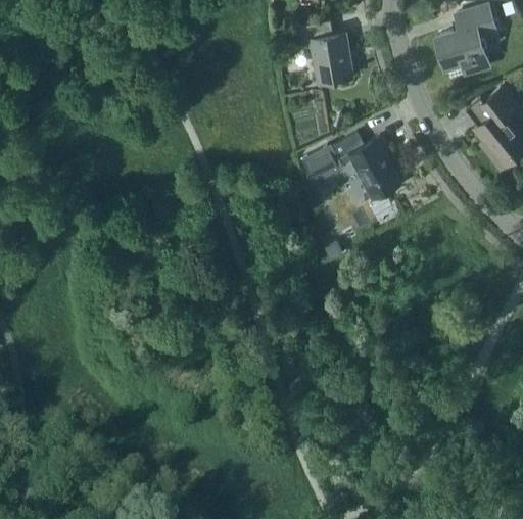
[(488,6),(457,15),(461,31),(436,38),(437,42),(439,41),(446,64),(444,65),(445,68),(462,63),(465,75),(488,67),(479,35),(495,31),(488,6)]
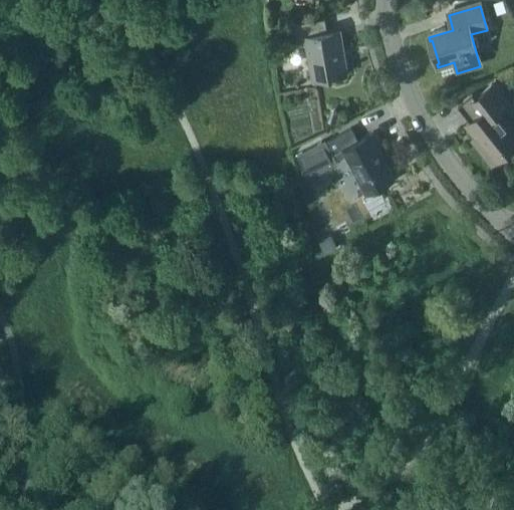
[(293,27),(293,28),(297,48),(306,46),(312,83),(346,77),(339,34),(326,37),(324,22),(293,27)]
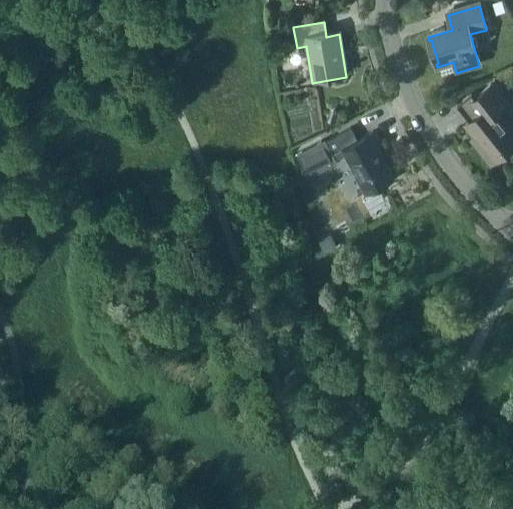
[(457,108),(469,124),(465,128),(480,147),(477,150),(490,166),(512,148),(512,134),(497,115),(509,105),(493,85),(474,101),(471,97),(457,108)]
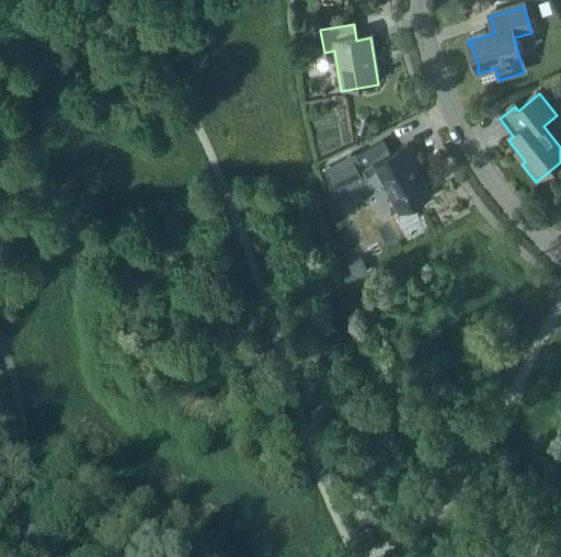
[(366,138),(369,127),(361,124),(356,135),(366,138)]
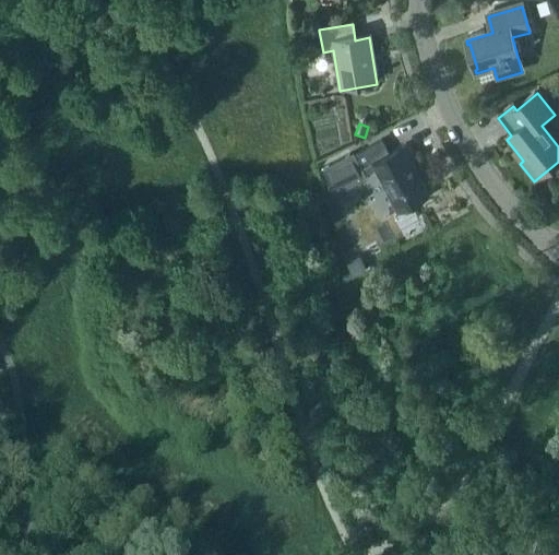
[(349,157),(323,172),(337,198),(364,184),(361,179),(366,177),(377,172),(399,213),(428,198),(412,167),(415,166),(406,149),(389,157),(382,143),(355,157),(351,160),(349,157)]
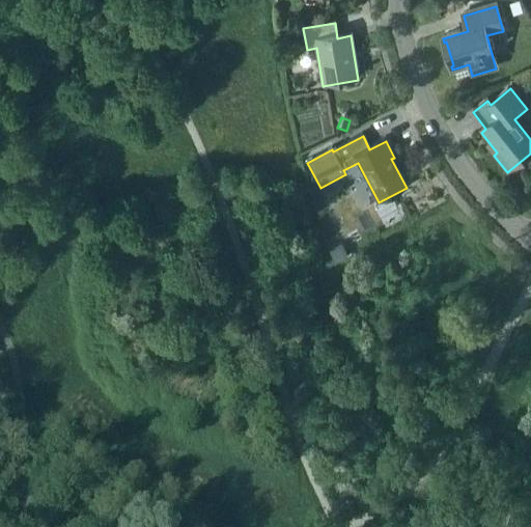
[(336,265),(348,257),(341,245),(329,252),(336,265)]
